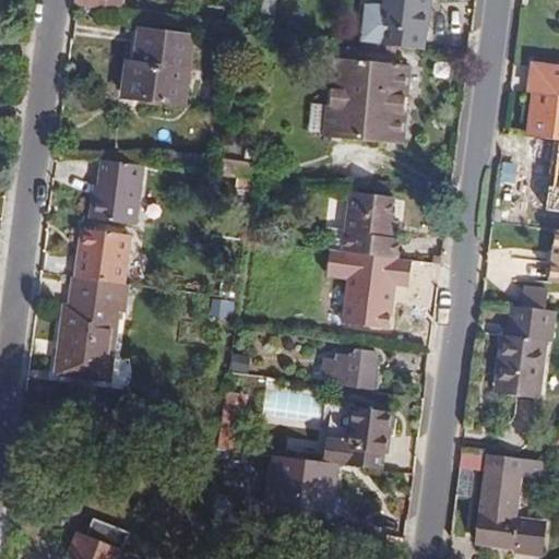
[(275,0),(264,0),(263,15),(275,16),(275,0)]
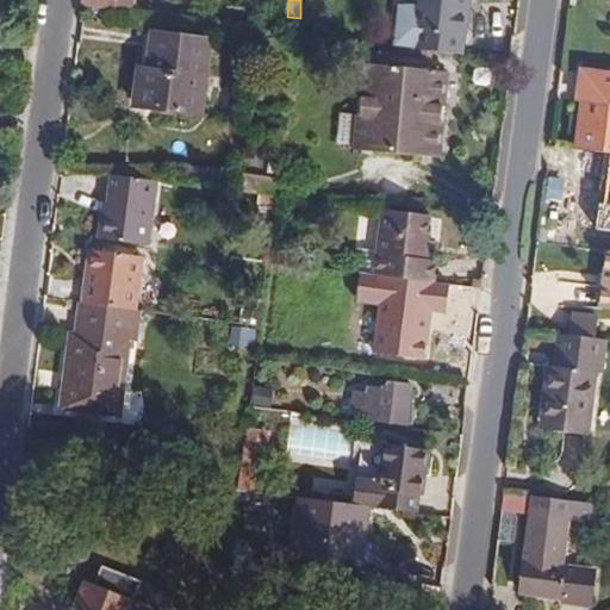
[(393,47),(462,55),(468,12),(464,11),(465,0),(421,0),(421,5),(399,2),(393,47)]
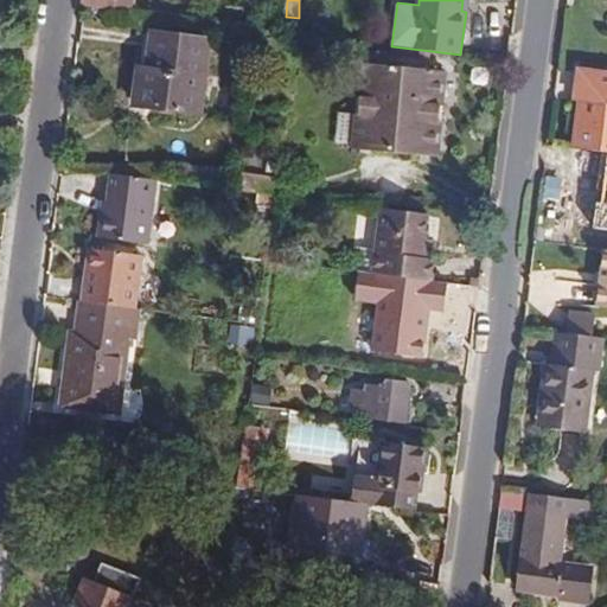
[(210,39),(153,32),(148,69),(139,68),(134,106),(200,115),(210,39)]
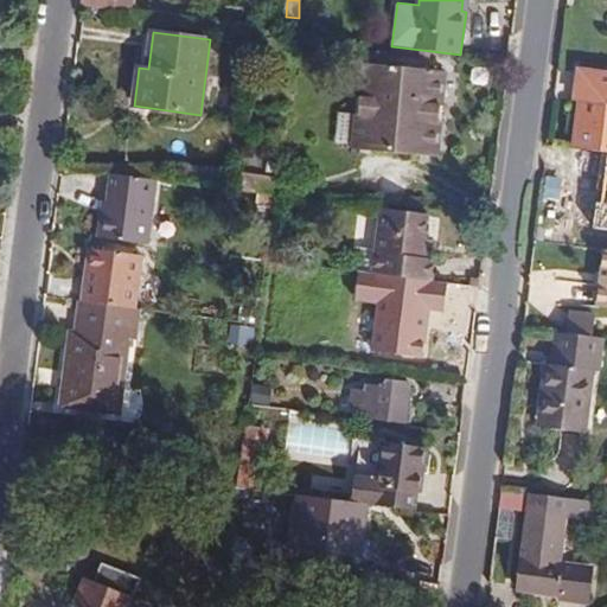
[(445,71),(362,63),(357,115),(340,113),(337,142),(353,144),(353,149),(436,158),(445,71)]
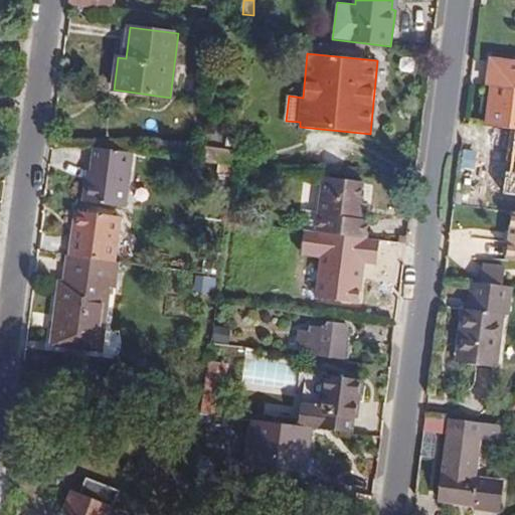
[(499,128),(514,130),(514,62),(491,60),(488,79),(493,80),(487,126),(499,128)]
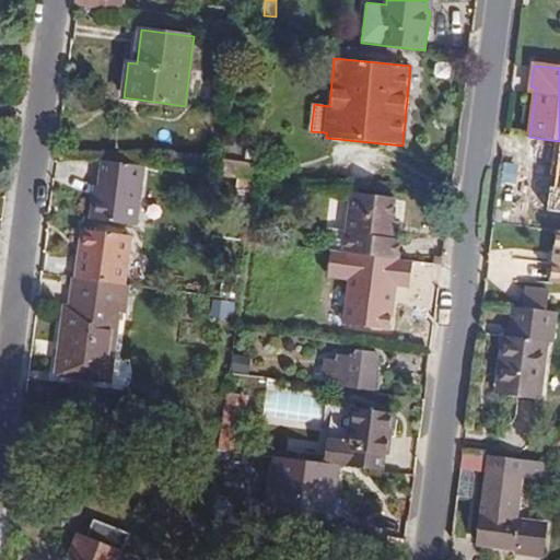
[(0,137),(0,152),(9,154),(11,139),(0,137)]
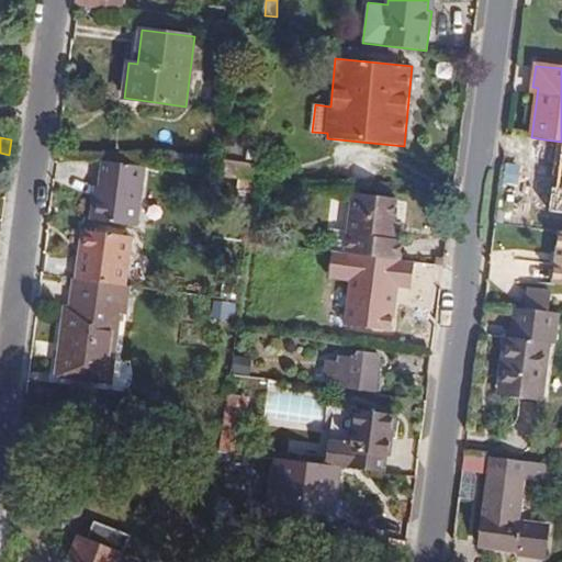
[(561,144),(531,141),(529,154),(526,188),(561,191),(561,144)]
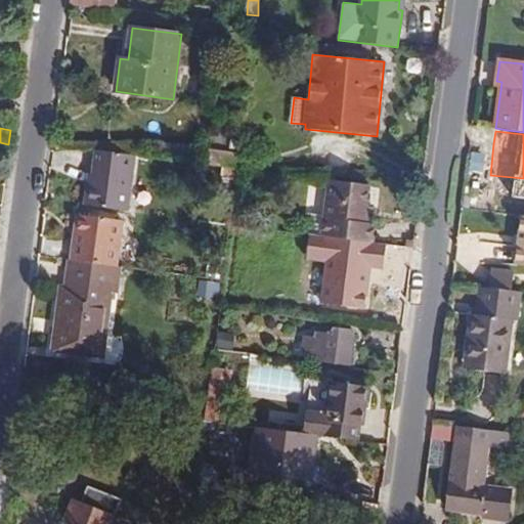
[(243,170),(243,169),(245,154),(208,148),(205,165),(222,167),(237,169),(243,170)]
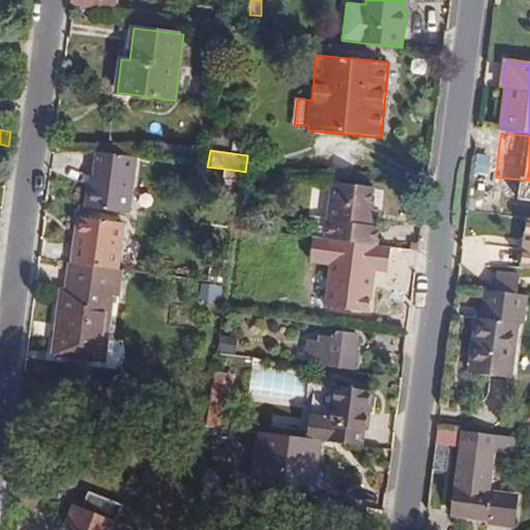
[(85,208),(128,213),(137,157),(97,151),(93,184),(88,183),(85,208)]
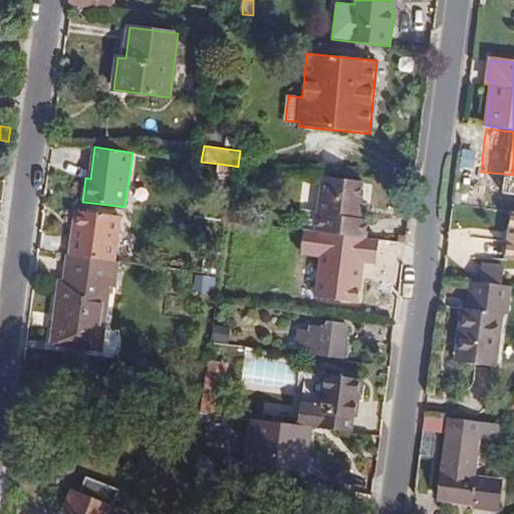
[(231,178),(233,166),(218,164),(216,176),(231,178)]
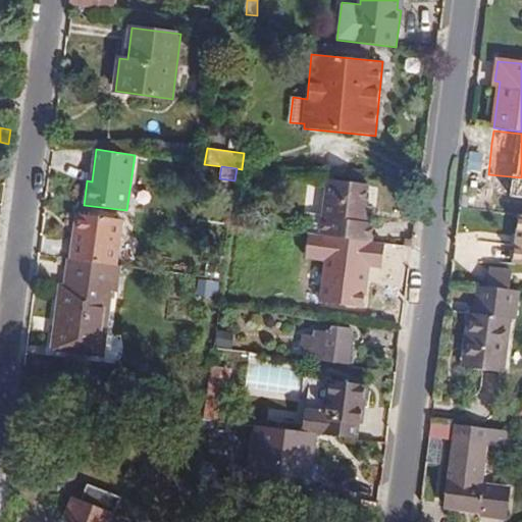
[(321,236),(372,242),(374,223),(372,222),(364,221),(366,206),(369,185),(328,179),(324,215),(321,236)]
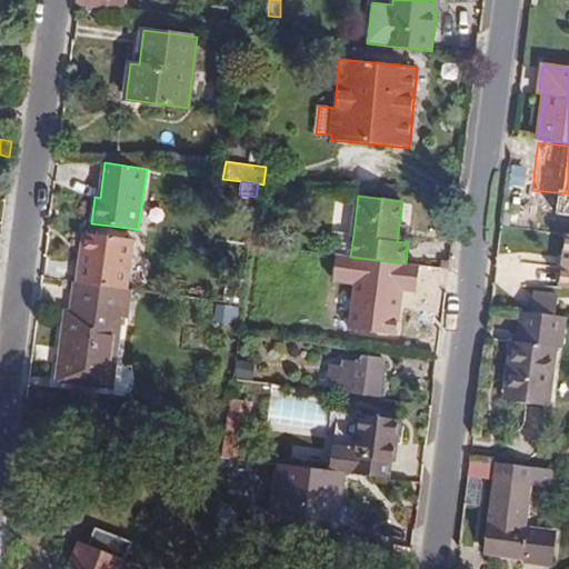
[(397,241),(406,242),(408,226),(399,225),(397,241)]
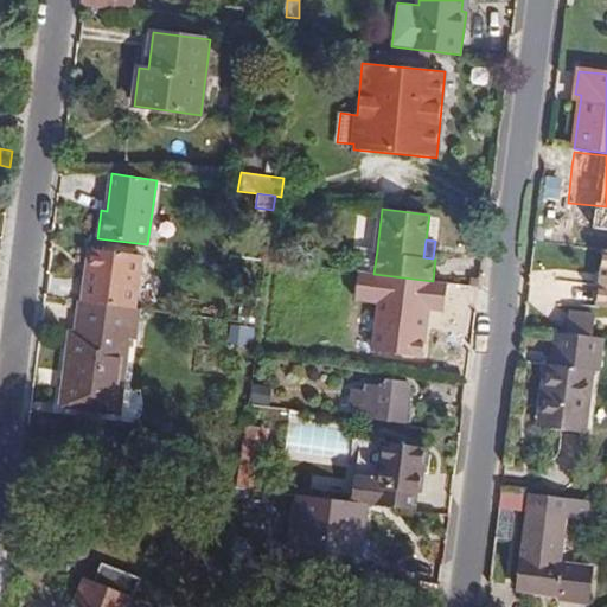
[(350,270),(374,274),(377,250),(353,247),(350,270)]
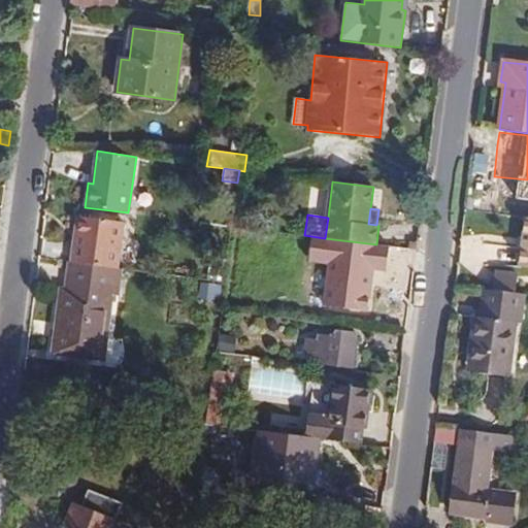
[(74,246),(72,262),(118,268),(124,222),(77,217),(75,237),(77,237),(76,246),(74,246)]
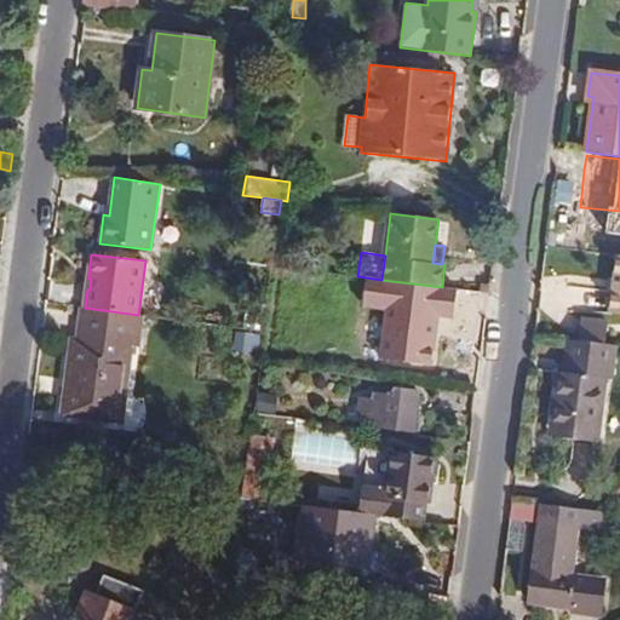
[(619,256),(616,256),(609,313),(619,314),(619,256)]
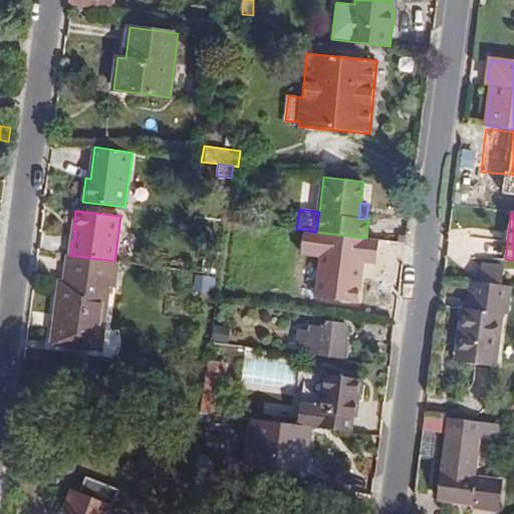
[(250,235),(266,237),(266,234),(249,231),(249,233),(237,232),(236,238),(249,240),(250,235)]
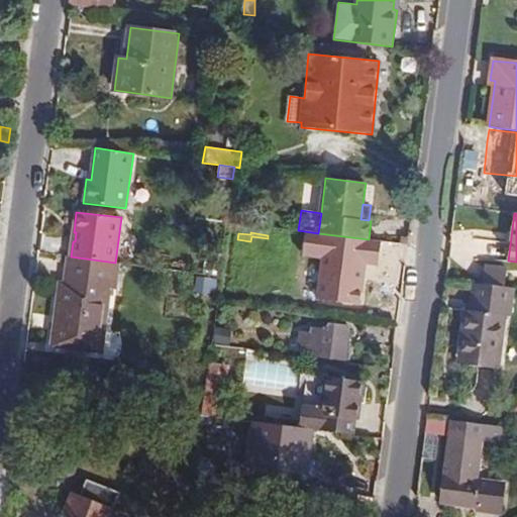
[(278,247),(303,250),(304,241),(279,238),(278,247)]
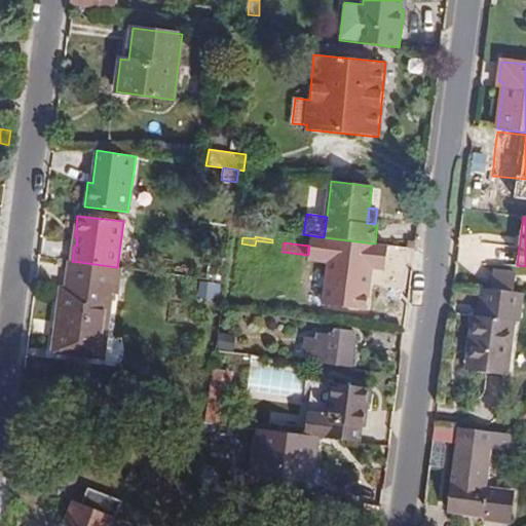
[(309,276),(353,283),(357,254),(312,249),(309,276)]
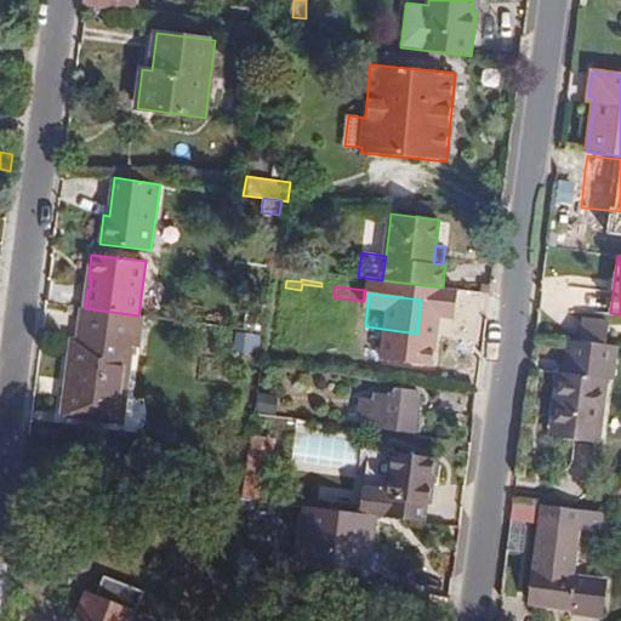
[(263,332),(266,312),(246,311),(244,330),(263,332)]
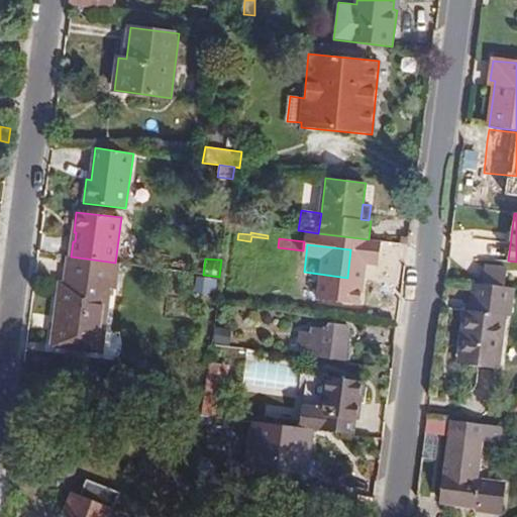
[(482,284),(504,287),(507,268),(485,265),(482,284)]
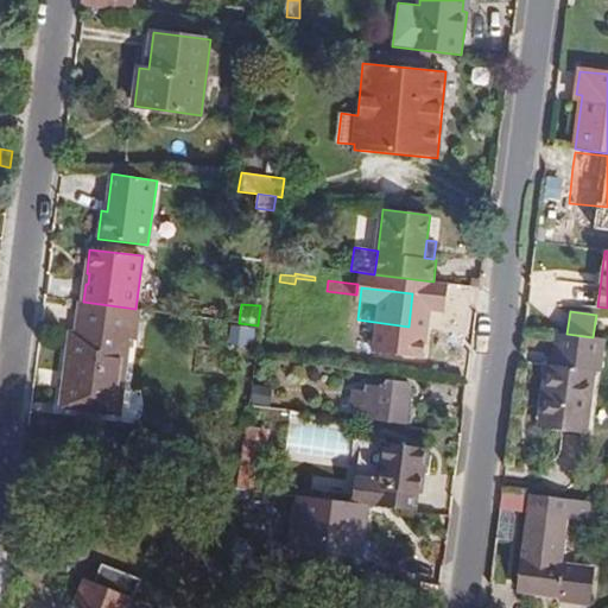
[(102,336),(106,318),(73,315),(70,330),(61,407),(120,415),(130,340),(102,336)]
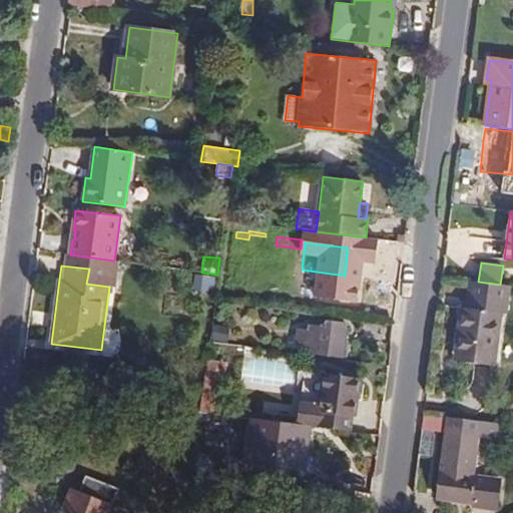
[(111,272),(89,269),(86,284),(109,287),(111,272)]
